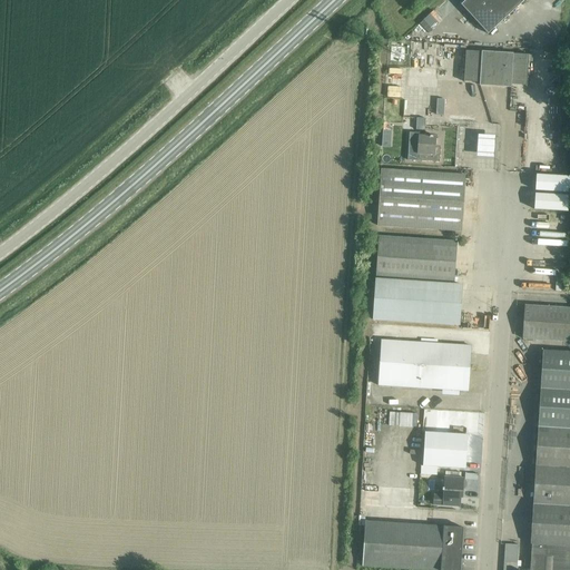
[(465,0),(461,6),(488,35),(524,0),(465,0)]
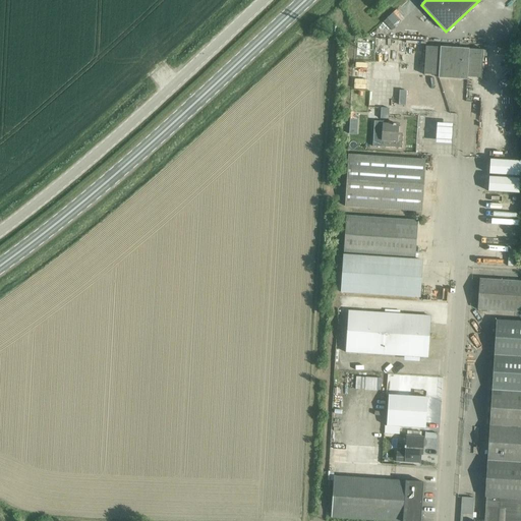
[(411,41),(410,62),(416,62),(417,53),(423,53),(423,47),(421,47),(421,41),(411,41)]
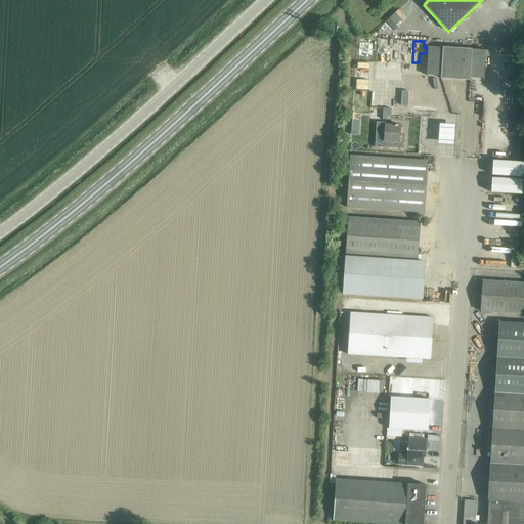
[(441,77),(442,48),(428,47),(426,76),(441,77)]
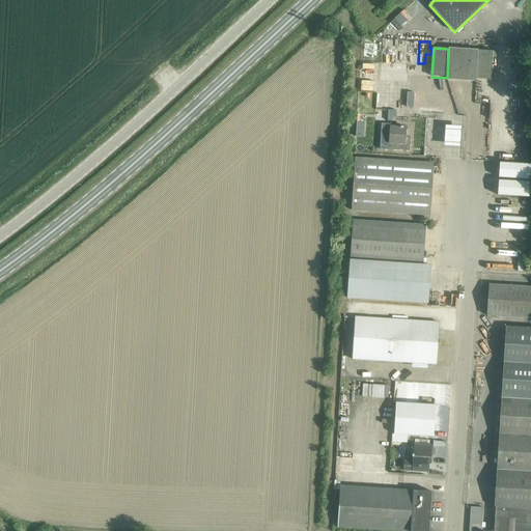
[(476,82),(476,80),(477,51),(448,49),(447,78),(446,80),(476,82)]
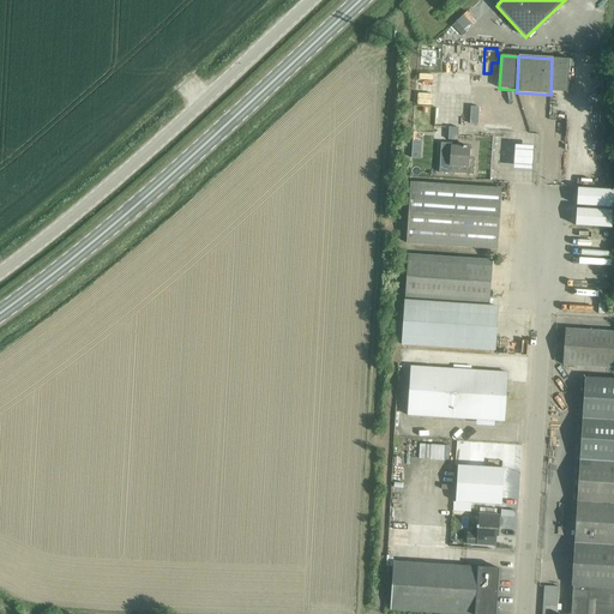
[(551,92),(567,94),(569,60),(552,59),(551,92)]
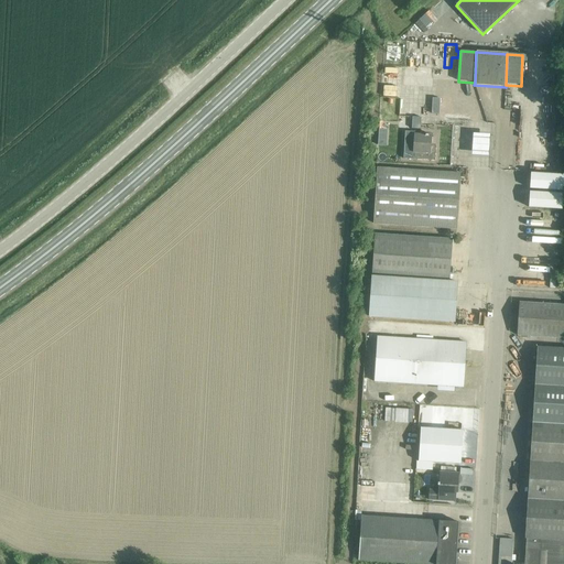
[(403,159),(435,161),(436,147),(431,147),(432,136),(414,134),(414,132),(404,131),(403,159)]
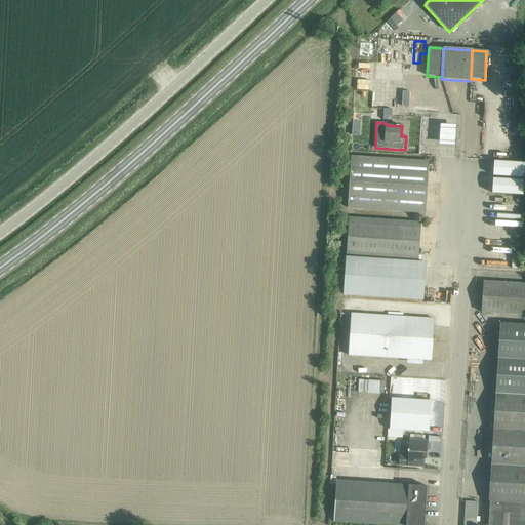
[(455,125),(440,124),(439,145),(454,146),(455,125)]
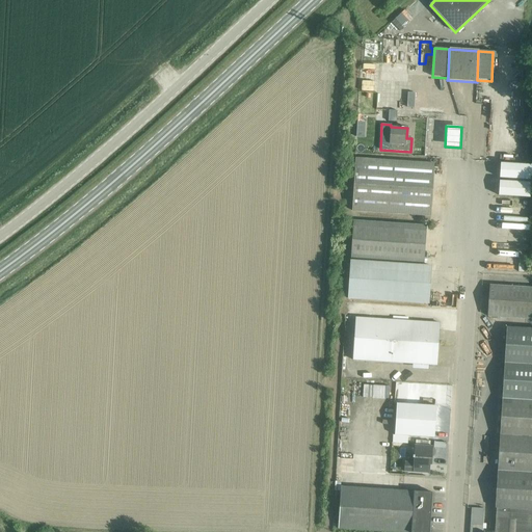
[(352,211),(431,216),(434,164),(355,159),(352,211)]
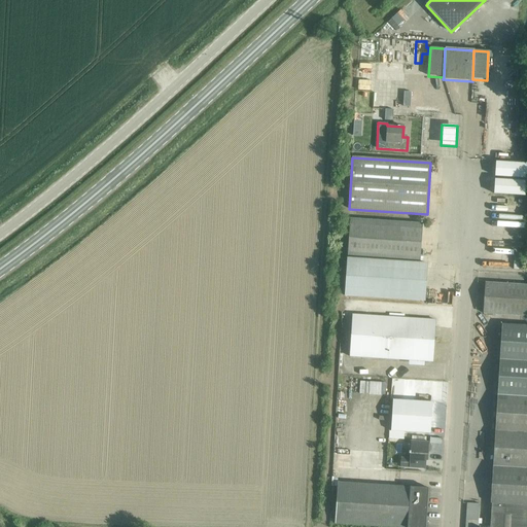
[(496,162),(495,176),(526,178),(526,164),(496,162)]
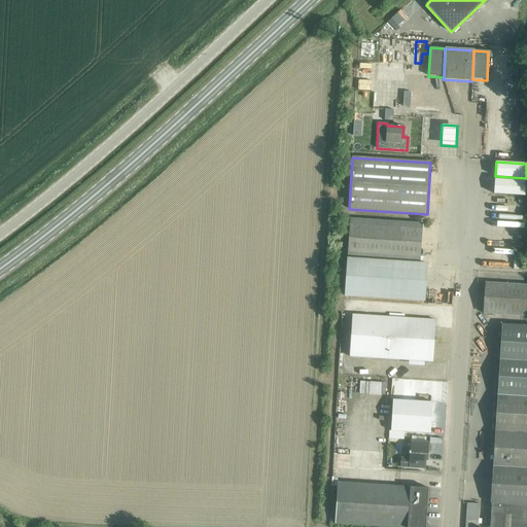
[(494,194),(525,196),(525,181),(495,179),(494,194)]
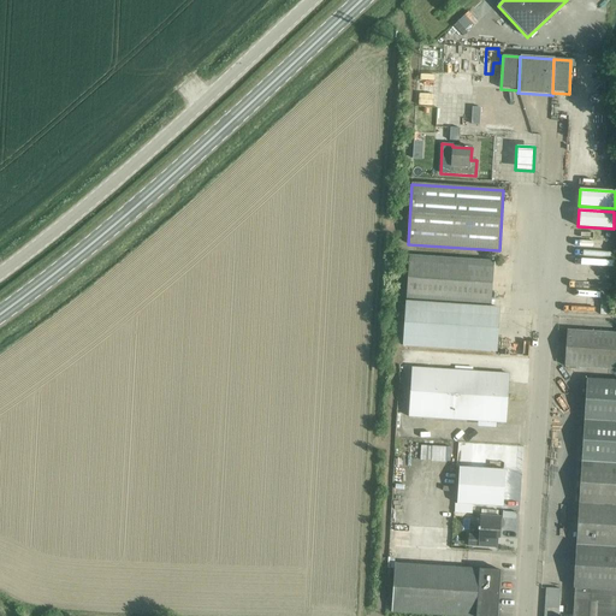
[(406,301),(491,307),(493,262),(409,256),(406,301)]
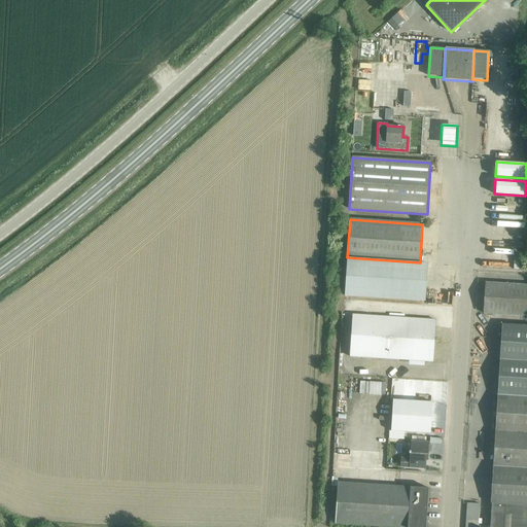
[(347,257),(345,295),(424,302),(426,264),(420,264),(420,262),(418,262),(347,257)]
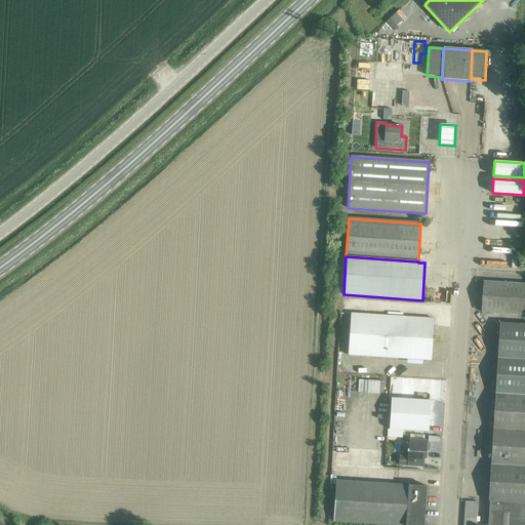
[(481,313),(524,315),(524,284),(483,282),(481,313)]
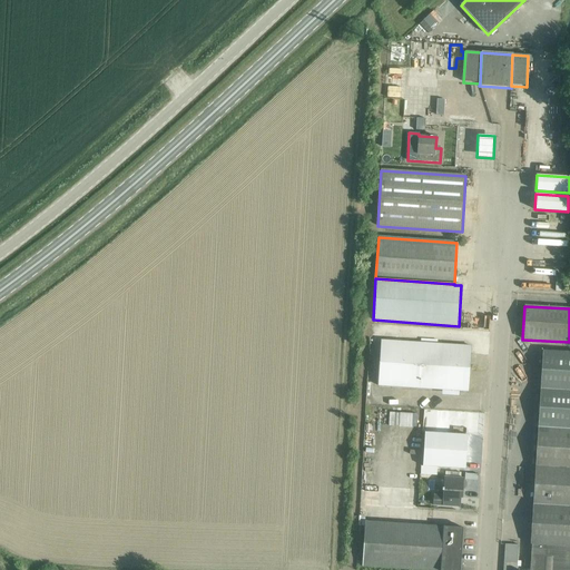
[(382,341),(379,385),(468,392),(471,346),(382,341)]
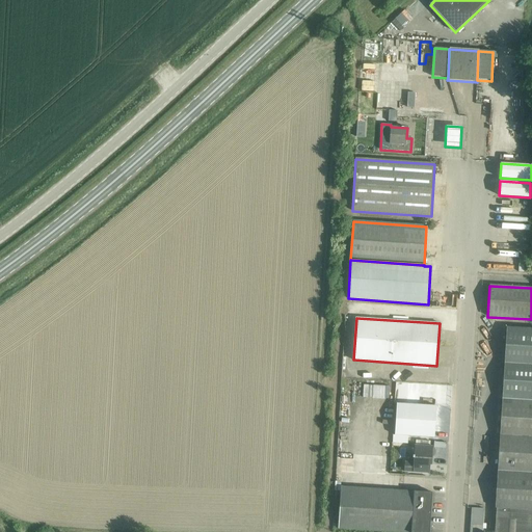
[(495,531),(531,531),(531,328),(506,327),(495,508),(497,508),(495,531)]
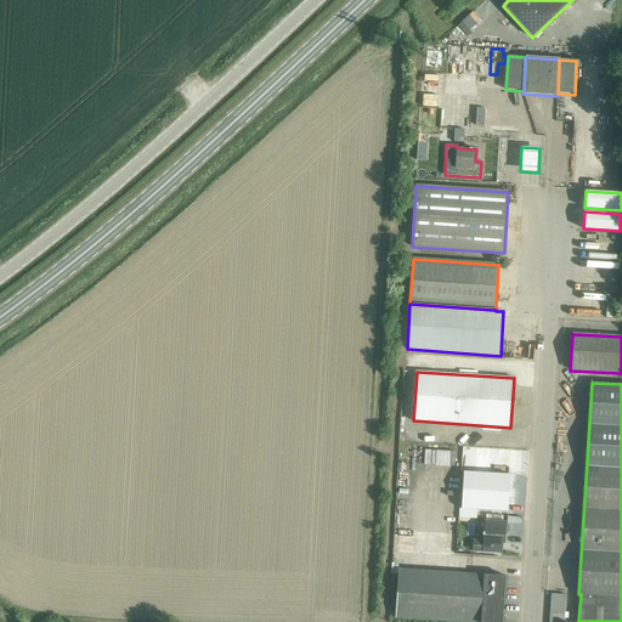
[(464,471),(462,509),(508,512),(510,475),(464,471)]
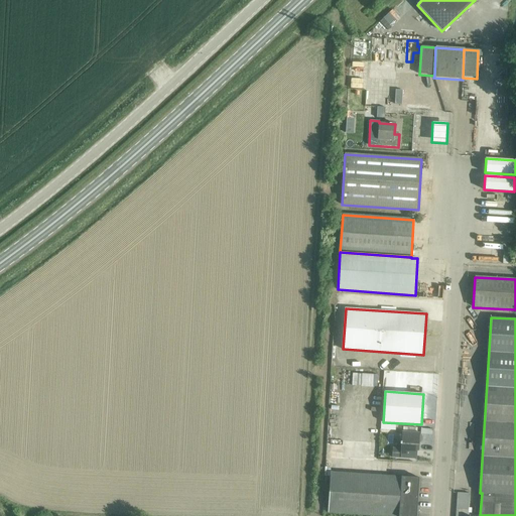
[(413,450),(418,450),(419,442),(421,443),(421,435),(419,435),(419,433),(402,432),(401,449),(392,448),(392,458),(413,459),(413,450)]
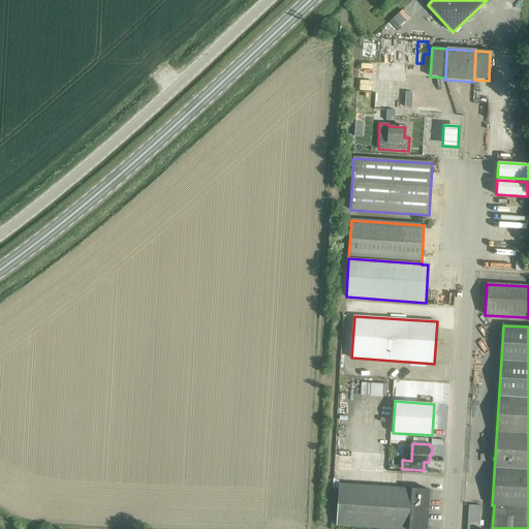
[(336,526),(391,528),(427,528),(430,490),(411,489),(339,485),(336,526)]
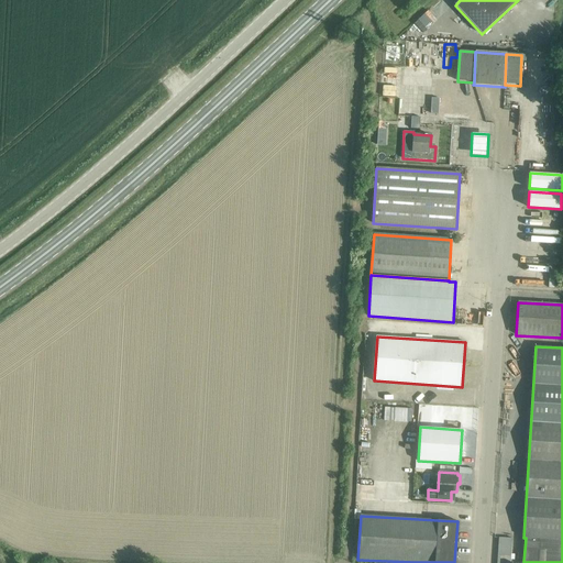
[(512,539),(499,538),(498,555),(511,556),(512,539)]
